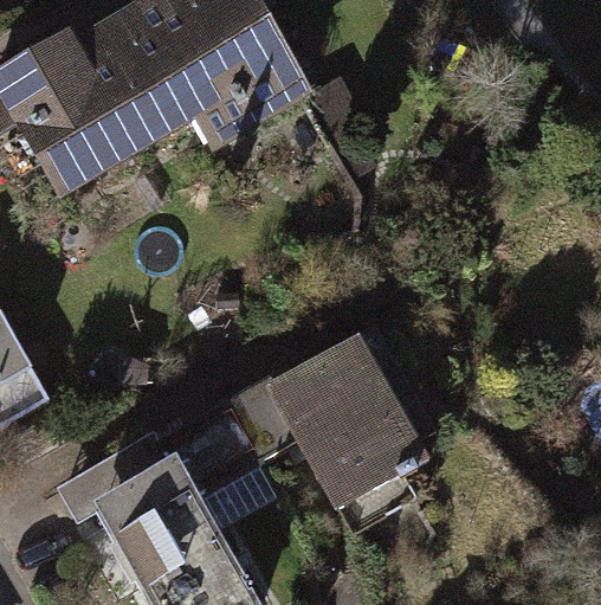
[(263,0),(134,0),(103,18),(170,133),(196,118),(214,148),(315,90),(263,0)]
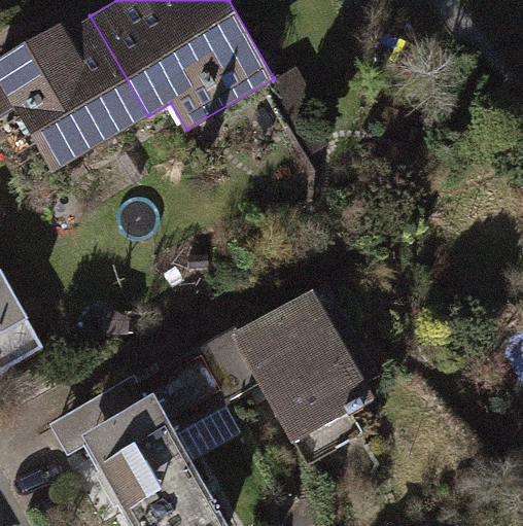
[(148,115),(90,15),(64,31),(59,22),(0,56),(0,83),(50,172),(148,115)]
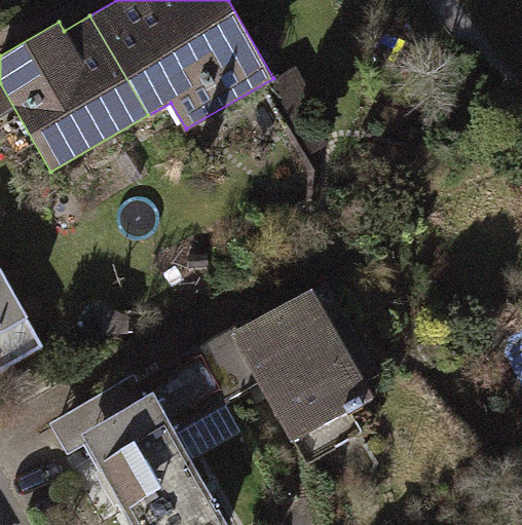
[(325,282),(183,361),(211,411),(261,383),(298,448),(389,397),(325,282)]
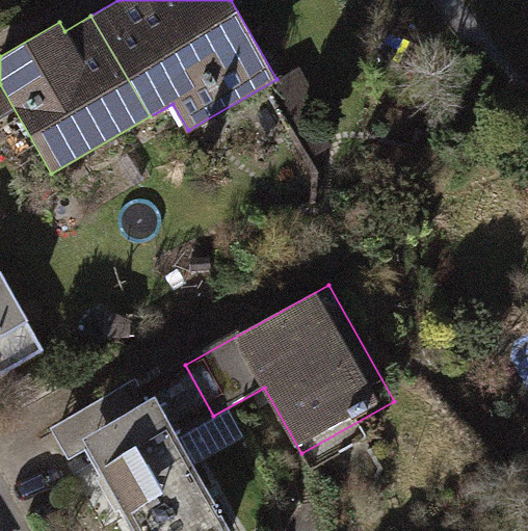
[(0,388),(34,372),(0,300),(0,388)]
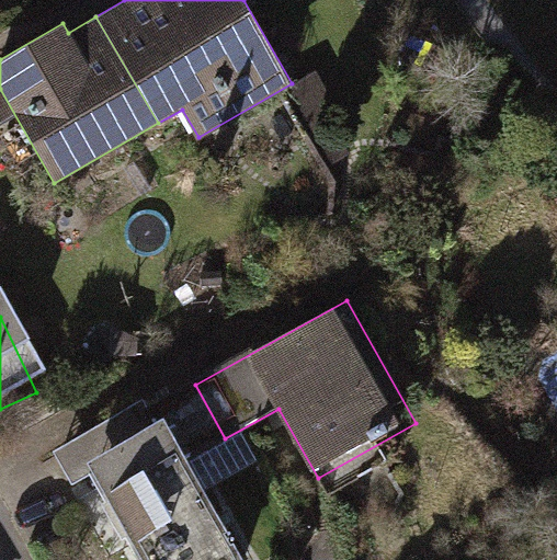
[(231,559),(179,464),(225,438),(195,385),(71,454),(131,559),(231,559)]
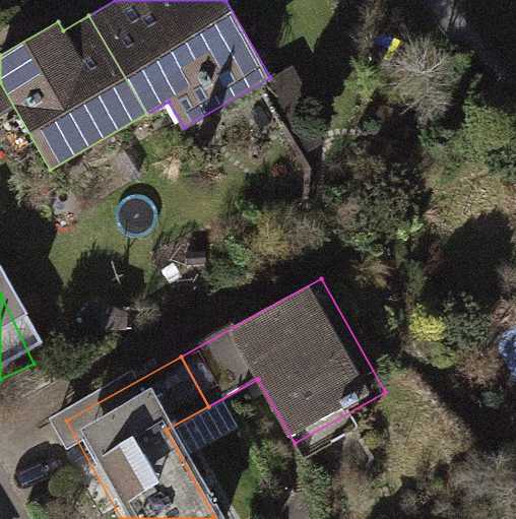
All buildings are outlined.
